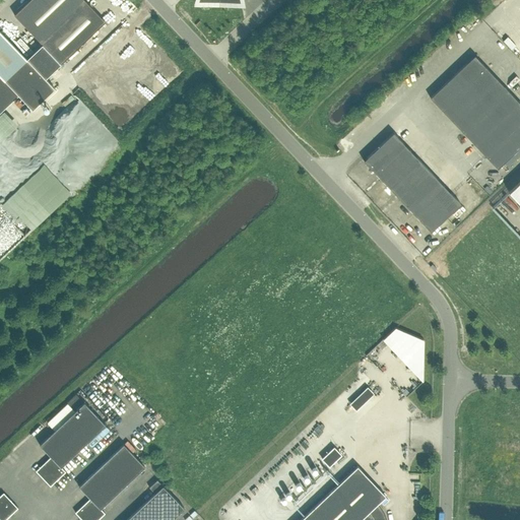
[(29,0),(14,15),(43,45),(61,64),(105,21),(84,0),(29,0)]
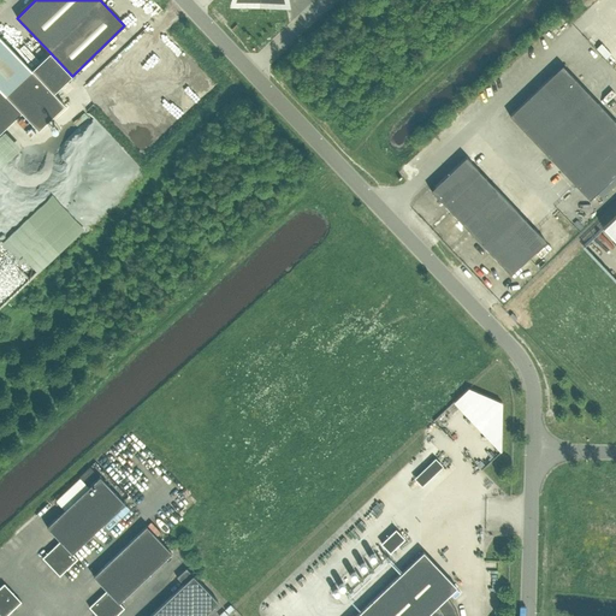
[(0,132),(22,113),(39,130),(65,105),(53,94),(72,76),(51,53),(31,70),(0,36),(0,132)]
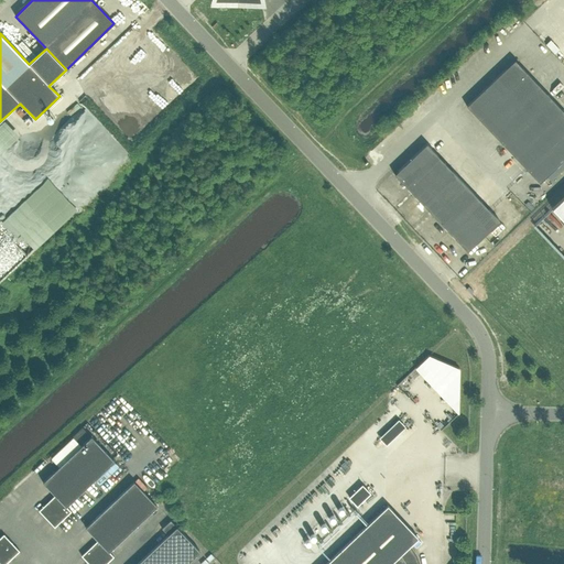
[(490,83),(502,96),(527,73),(514,61),(490,83)]
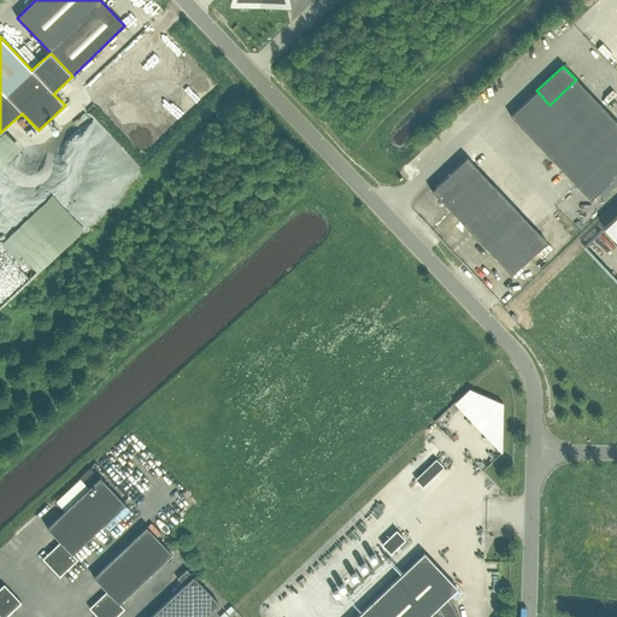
[(576,80),(550,105),(563,119),(589,94),(576,80)]
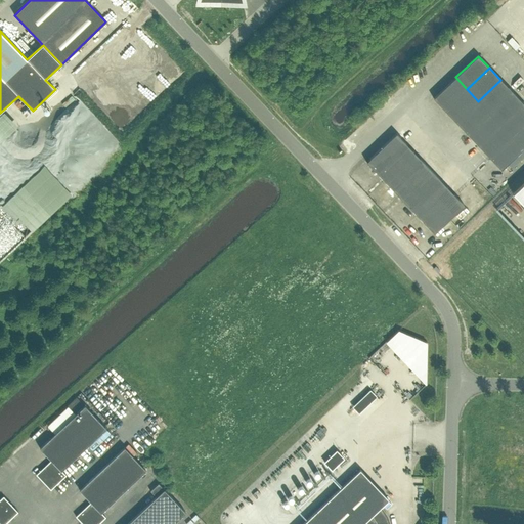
[(433,98),(444,111),(467,89),(455,77),(433,98)]
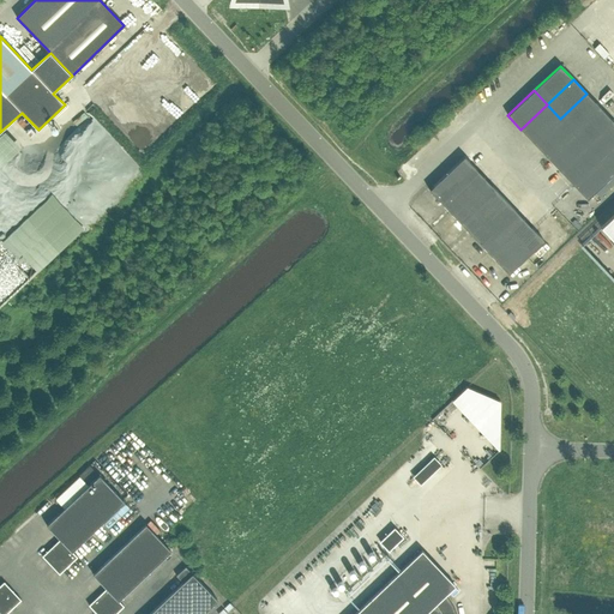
[(587,94),(560,119),(573,132),(600,108),(587,94)]
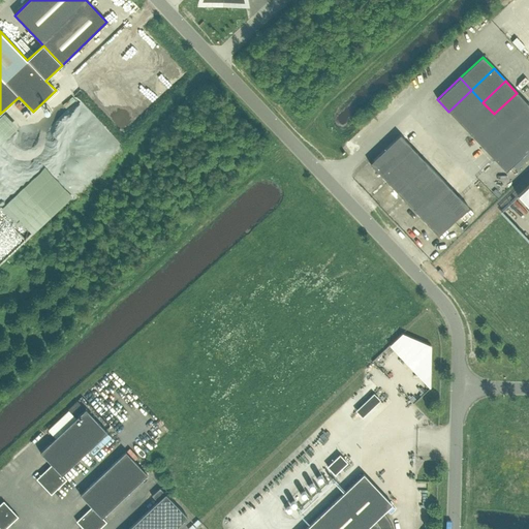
[(471,90),(448,112),(460,124),(483,102),(471,90)]
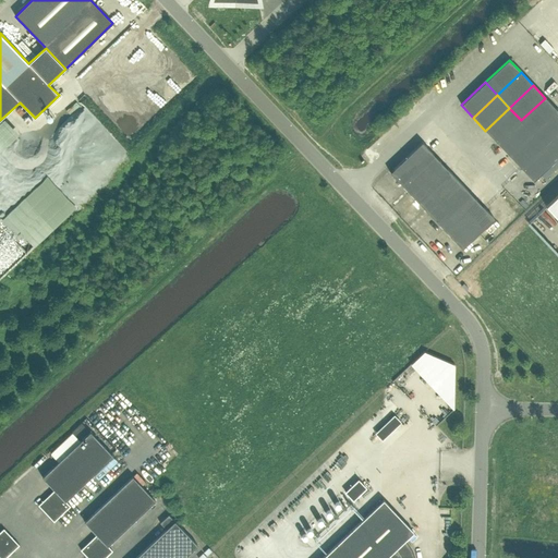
[(545,98),(521,120),(533,133),(557,110),(545,98)]
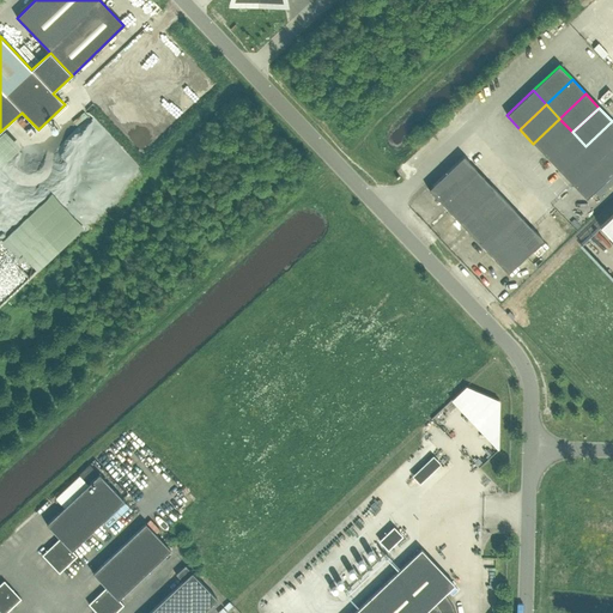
[(96,119),(76,128),(64,143),(72,159),(76,158),(73,156),(80,147),(84,152),(95,162),(89,151),(95,145),(101,138),(97,135),(99,132),(96,126),(99,121),(96,119)]
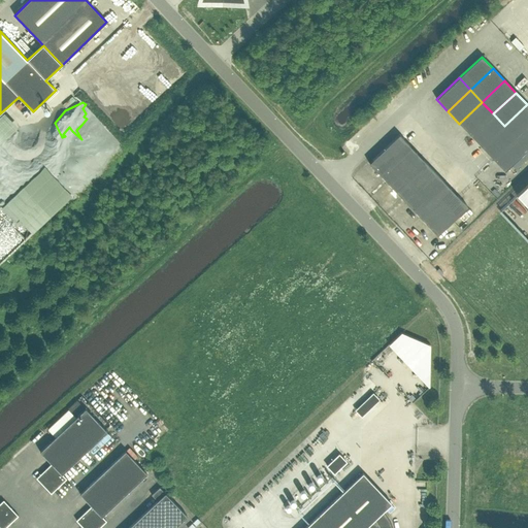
[(470,135),(493,113),(482,102),(459,124),(470,135)]
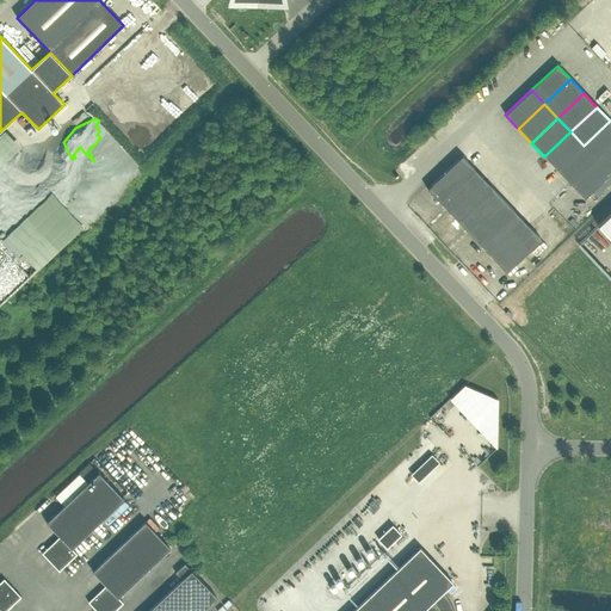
[(610,121),(584,146),(597,160),(610,146),(610,121)]
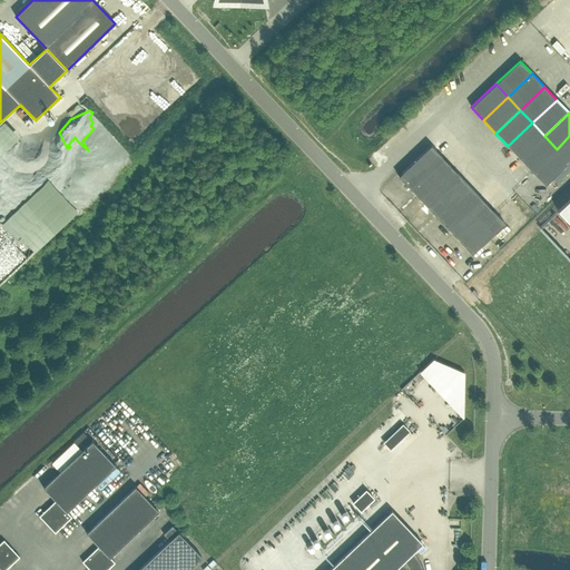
[(521,159),(544,136),(532,123),(508,146),(521,159)]
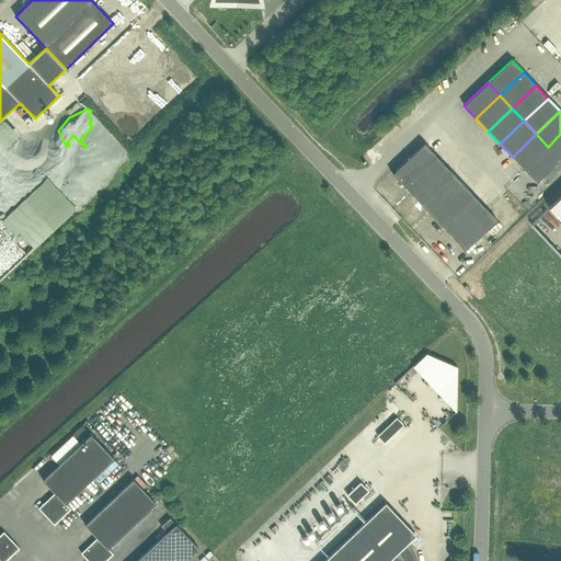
[(536,134),(513,157),(525,169),(548,147),(536,134)]
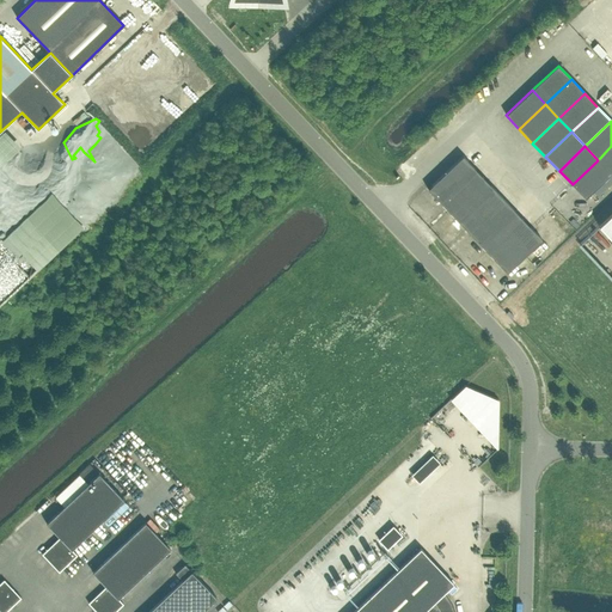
[(611,146),(598,160),(611,173),(611,172),(611,146)]
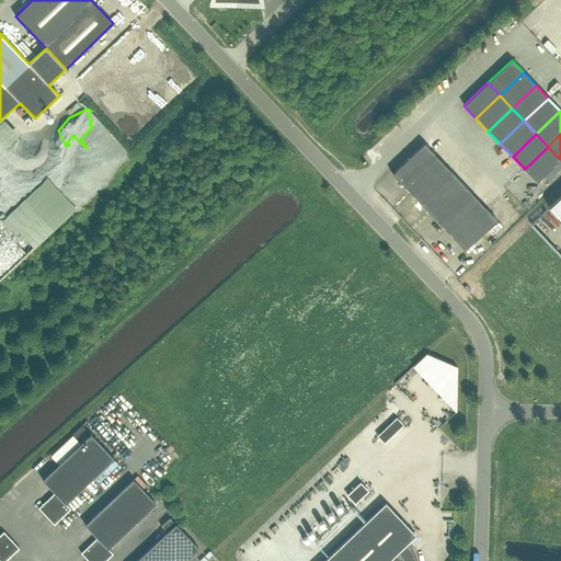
[(443,162),(424,144),(408,159),(426,178),(443,162)]
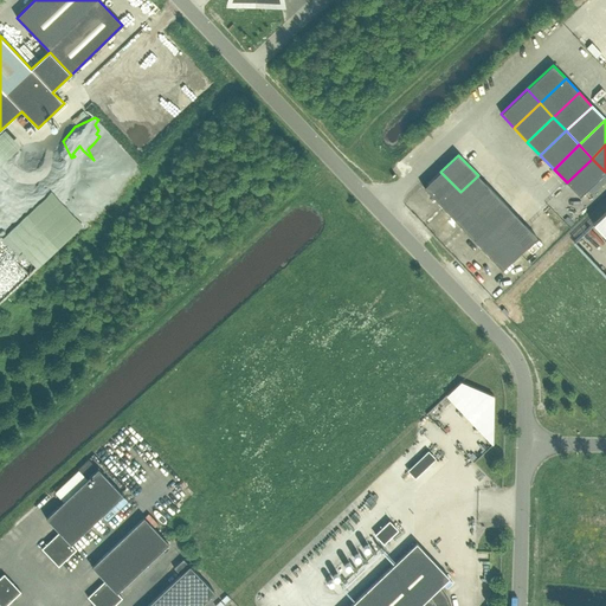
[(567,182),(580,197),(605,172),(592,159),(567,182)]
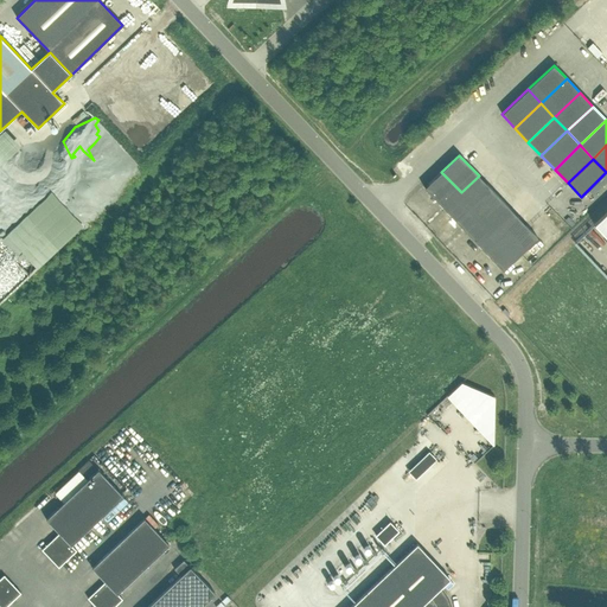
[(441,172),(425,189),(443,209),(461,192),(441,172)]
